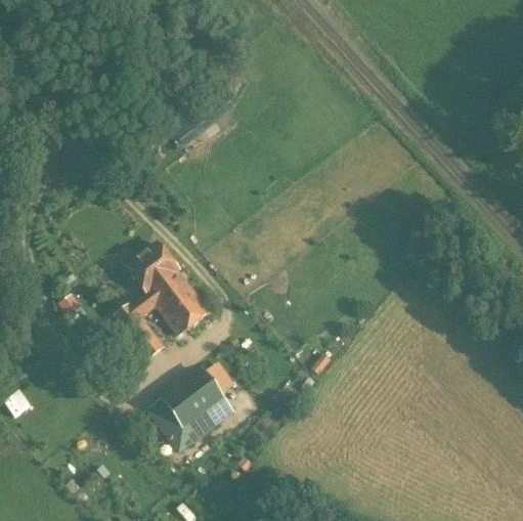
[(168,127),(182,144),(231,106),(217,88),(168,127)]
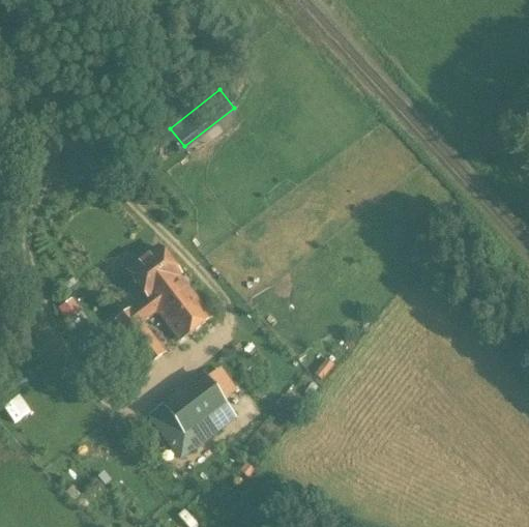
[(167,351),(144,321),(157,311),(181,342),(213,317),(183,276),(181,279),(157,246),(127,269),(147,295),(114,319),(148,366),(167,351)]
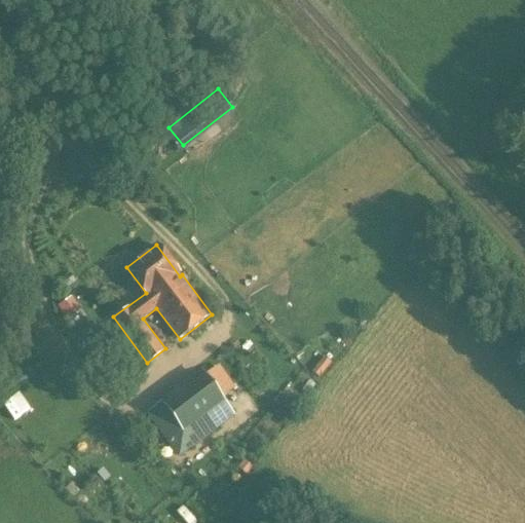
[(58,305),(68,319),(82,308),(72,295),(58,305)]
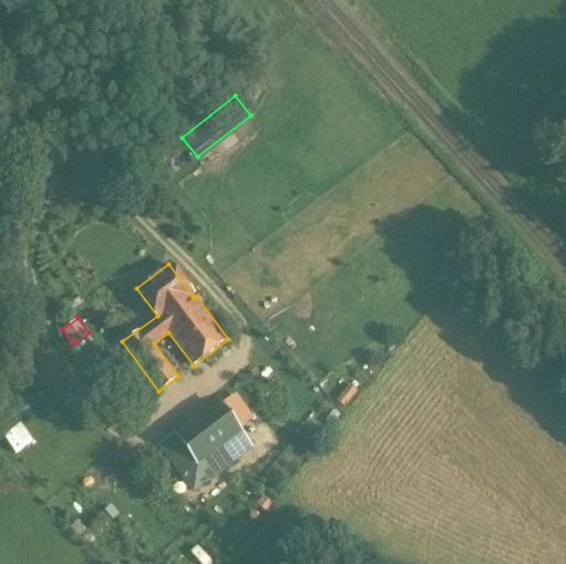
[(337,398),(345,404),(358,389),(350,382),(337,398)]
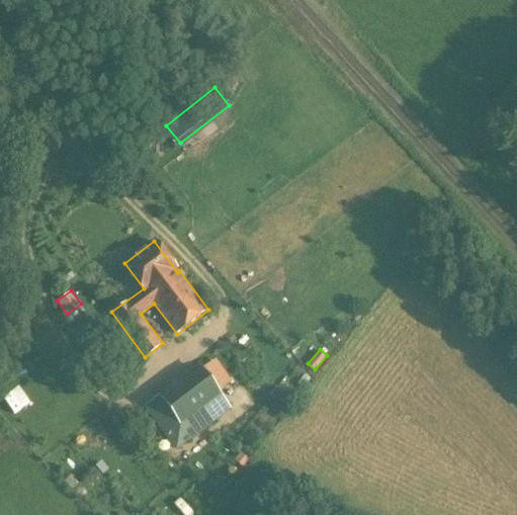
[(230,381),(213,359),(202,368),(198,363),(142,405),(174,449),(231,407),(219,391),(230,381)]
